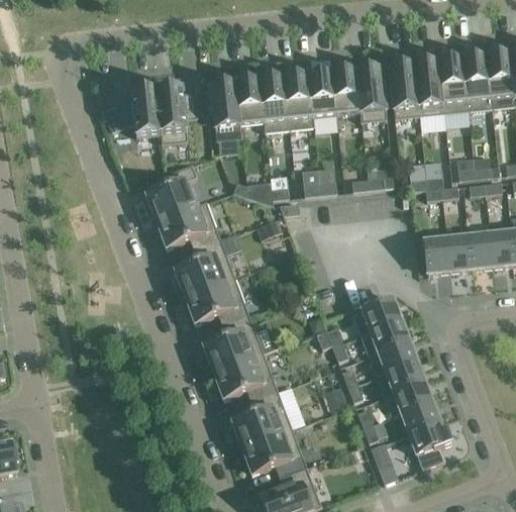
[(510,56),(486,59),(491,109),(515,107),(514,97),(510,56)]
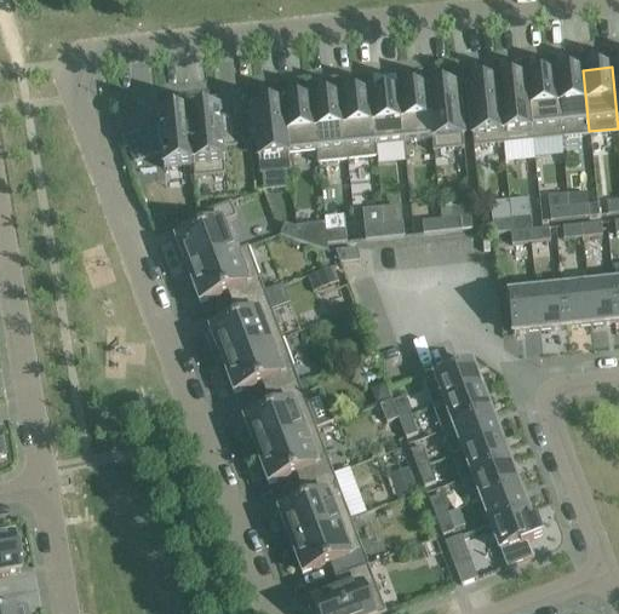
[(583,70),(554,73),(560,135),(589,131),(583,70)]
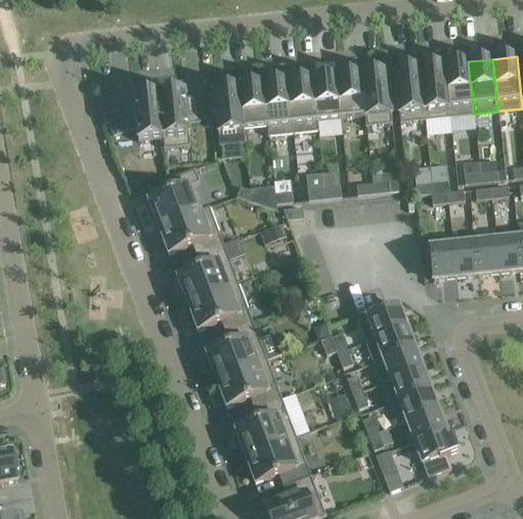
[(468,61),(443,65),(448,116),(450,116),(473,114),(468,61)]
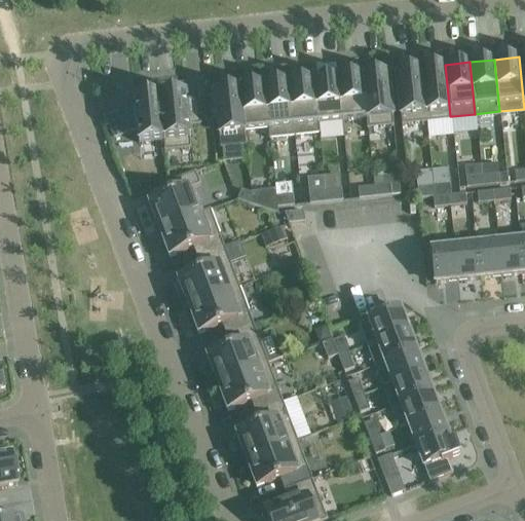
[(445,65),(420,67),(425,119),(450,116),(445,65)]
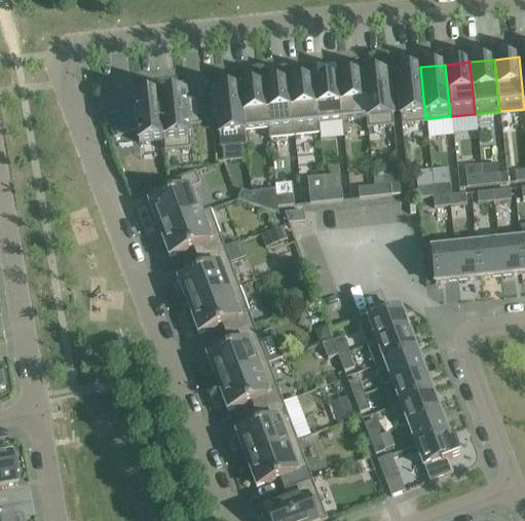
[(420,67),(396,70),(401,121),(425,119),(420,67)]
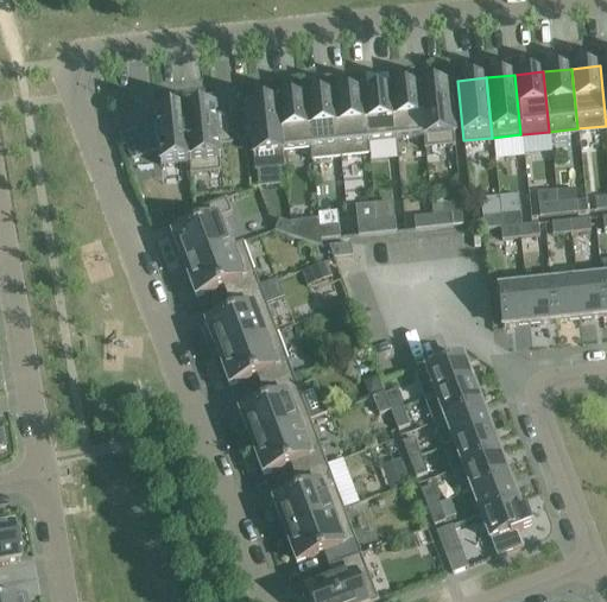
[(448,82),(419,84),(425,144),(454,141),(448,82)]
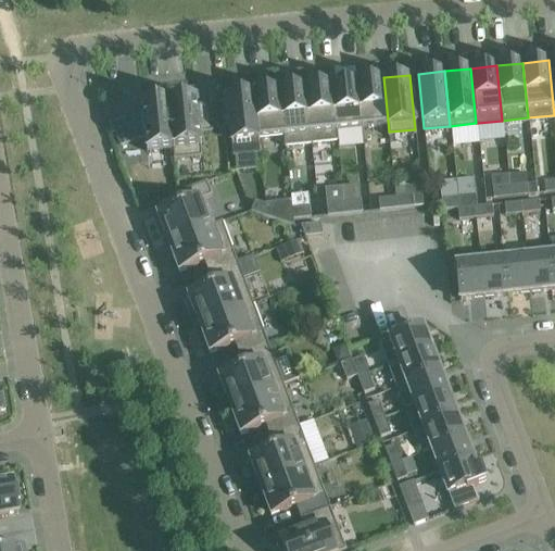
[(383,77),(356,80),(362,124),(386,122),(387,133),(389,132),(383,77)]
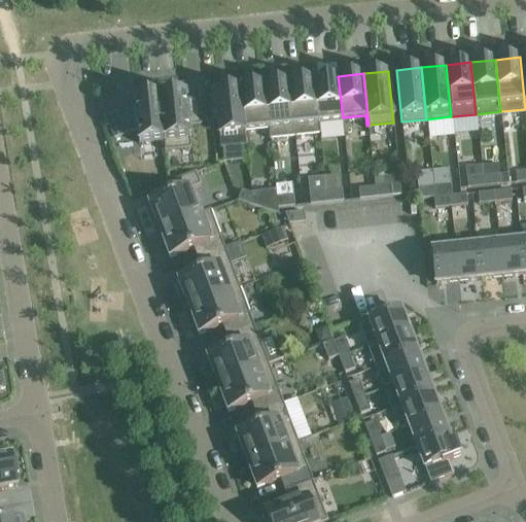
[(338,76),(313,78),(319,130),(318,119),(343,117),(338,76)]
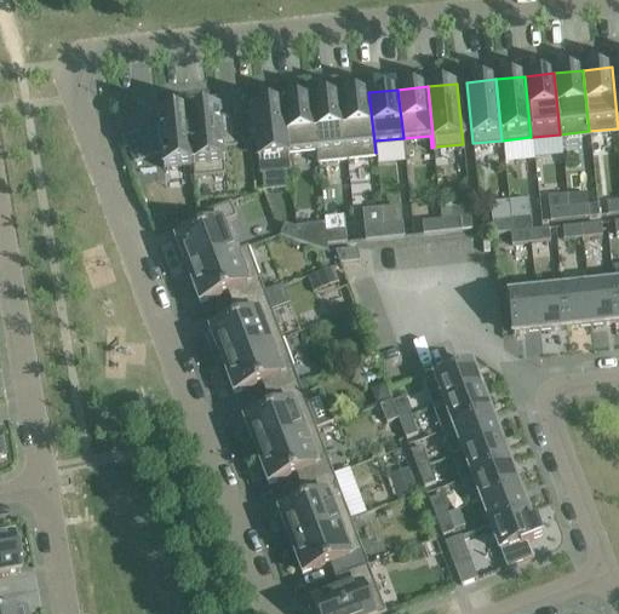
[(368,92),(339,96),(347,156),(376,153),(368,92)]
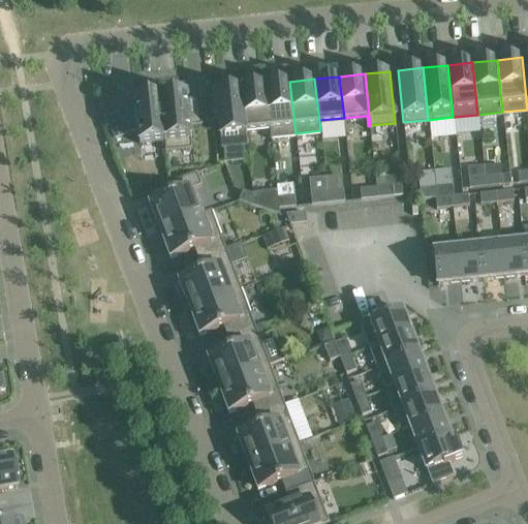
[(289,82),(265,84),(270,135),(296,133),(289,82)]
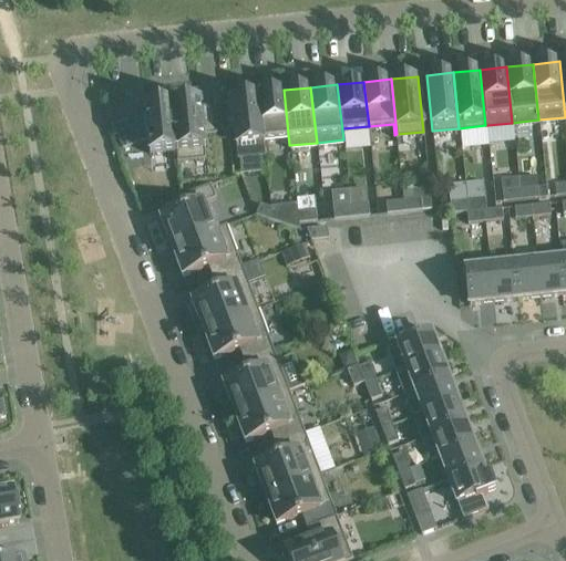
[(284,90),(257,93),(261,137),(288,135),(289,146),(289,145),(284,90)]
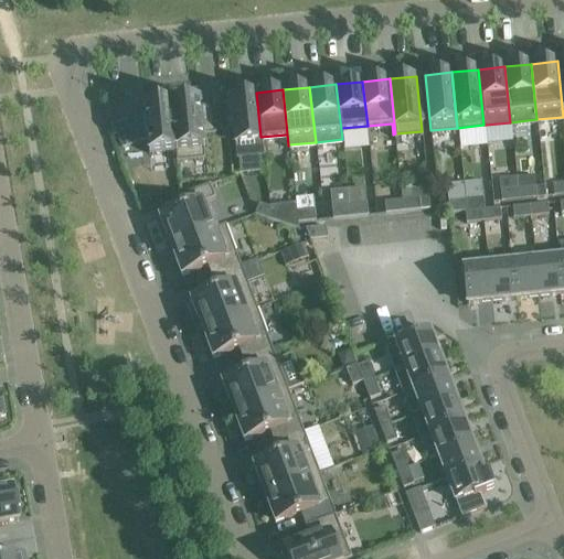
[(256,93),(230,95),(234,140),(236,156),(263,152),(261,137),(256,93)]
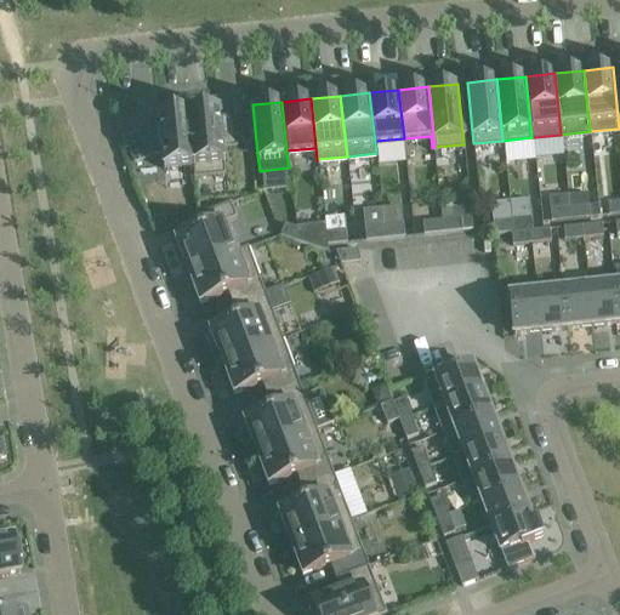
[(233,112),(233,109),(219,110),(219,107),(188,110),(194,171),(225,168),(222,142),(237,141),(235,130),(233,112)]
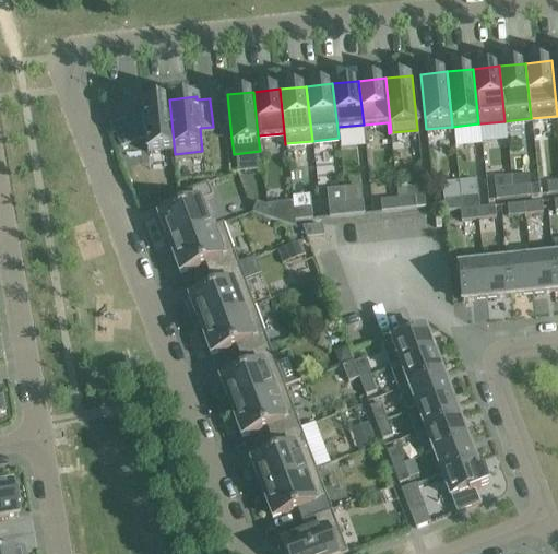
[(222,99),(210,101),(212,117),(223,116),(222,99)]
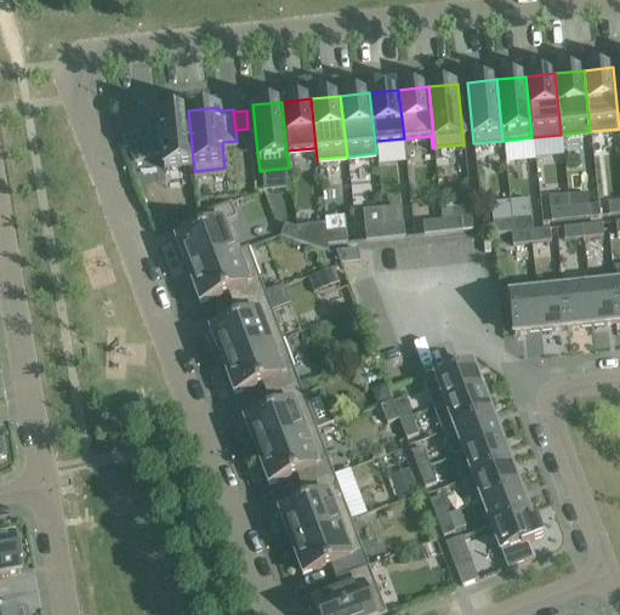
[(158,120),(137,127),(146,153),(161,151),(163,165),(193,161),(188,113),(158,115),(158,120)]
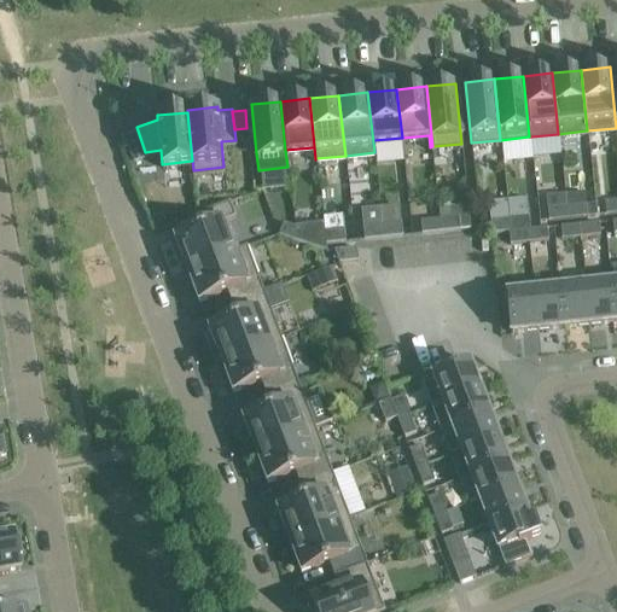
[(545,192),(546,204),(547,216),(566,214),(565,202),(564,190),(545,192)]
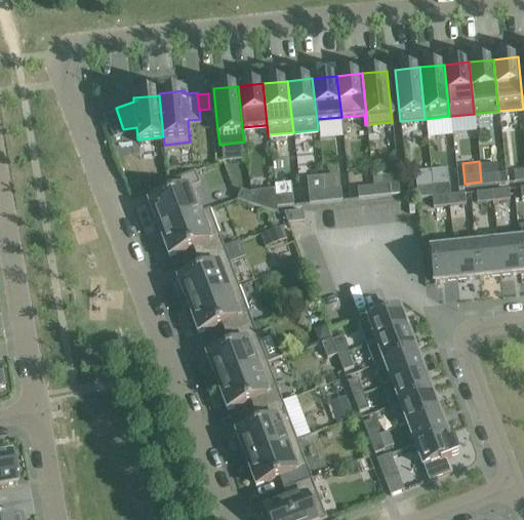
[(523,166),(513,168),(514,178),(523,177),(523,166)]
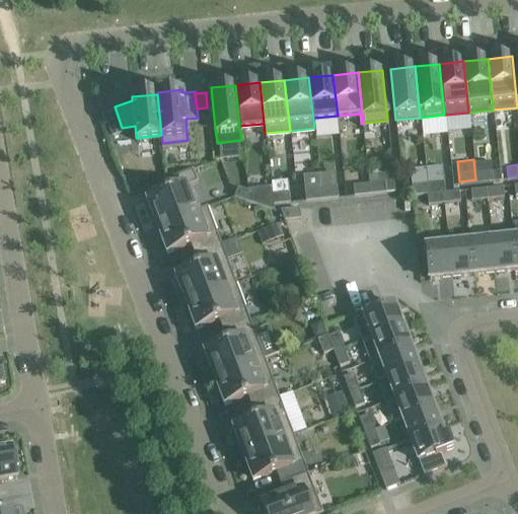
[(169,188),(146,197),(156,223),(206,204),(206,203),(197,207),(188,182),(197,178),(192,165),(164,176),(169,188)]
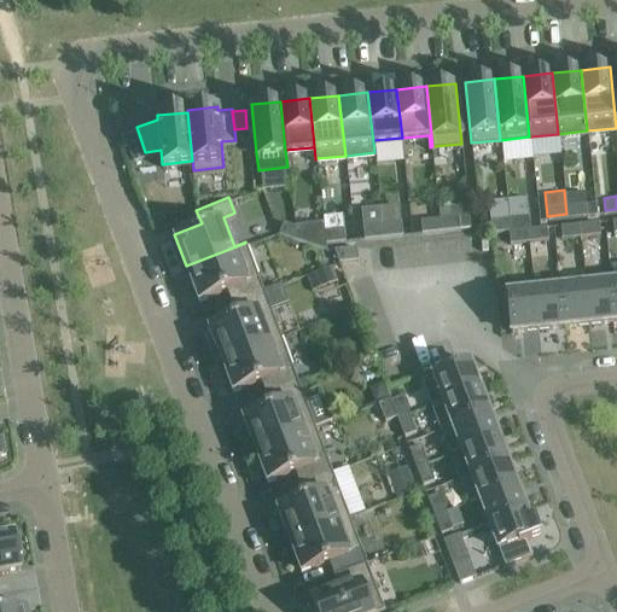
[(586,213),(585,200),(565,202),(566,214),(586,213)]
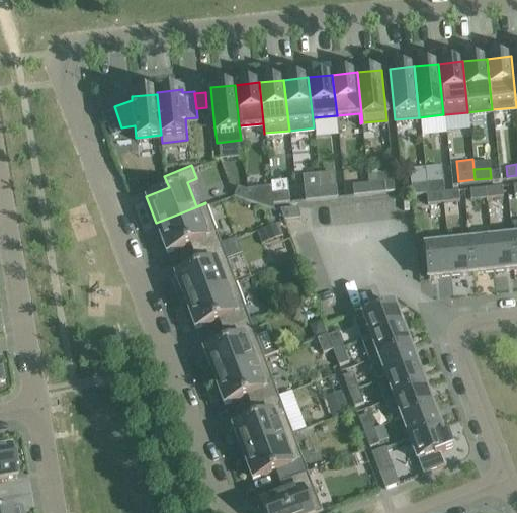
[(384,189),(383,178),(367,180),(368,190),(384,189)]
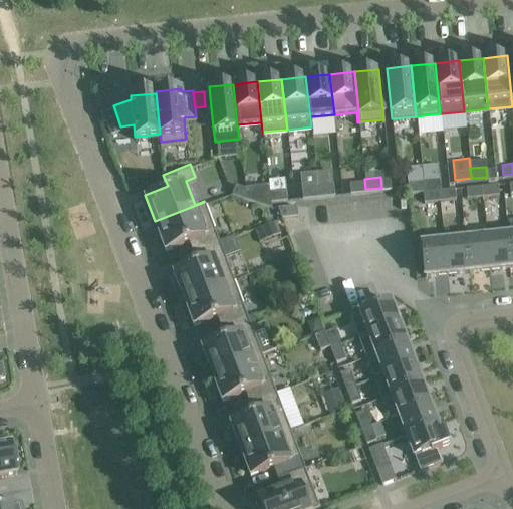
[(423,179),(424,189),(438,188),(440,188),(439,177),(423,179)]
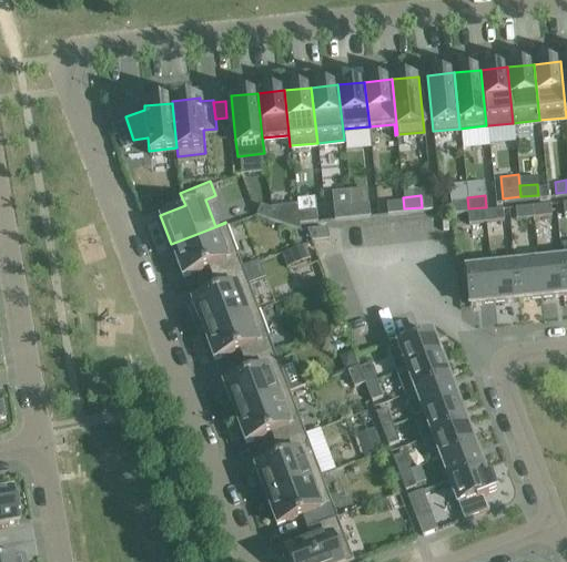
[(385,200),(386,211),(404,208),(403,197),(385,200)]
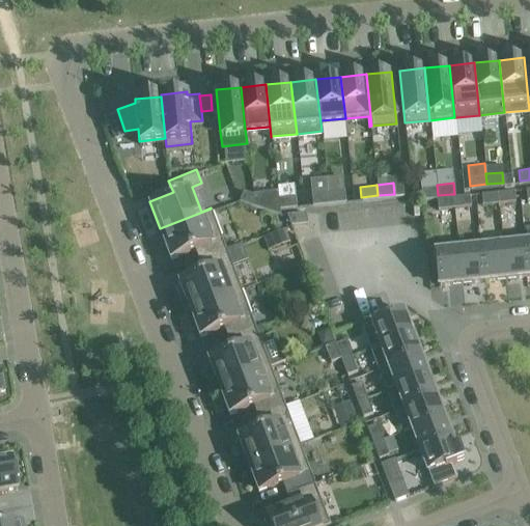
[(438,195),(437,185),(420,187),(421,197),(436,196),(438,195)]
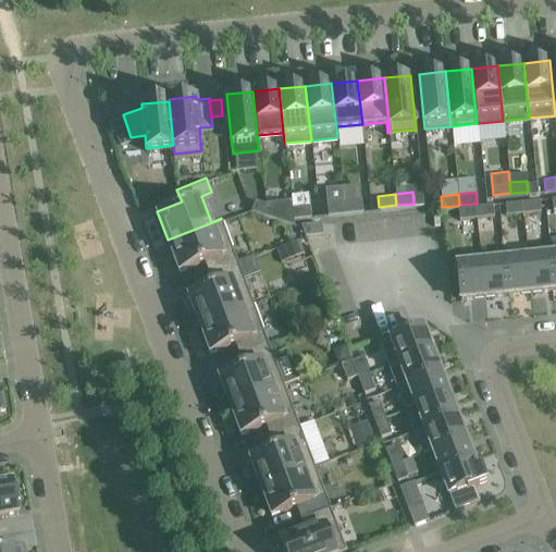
[(255,197),(250,208),(267,213),(271,203),(266,200),(255,197)]
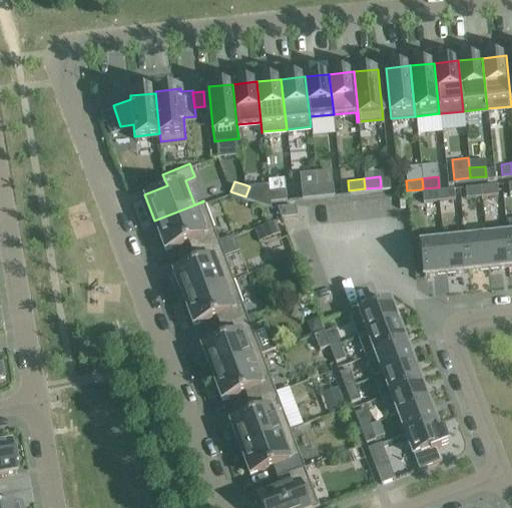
[(333,192),(332,181),(316,183),(317,193),(333,192)]
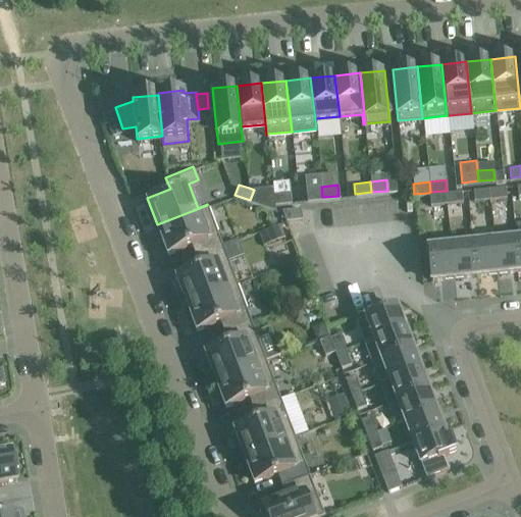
[(488,187),(489,197),(506,195),(505,185),(488,187)]
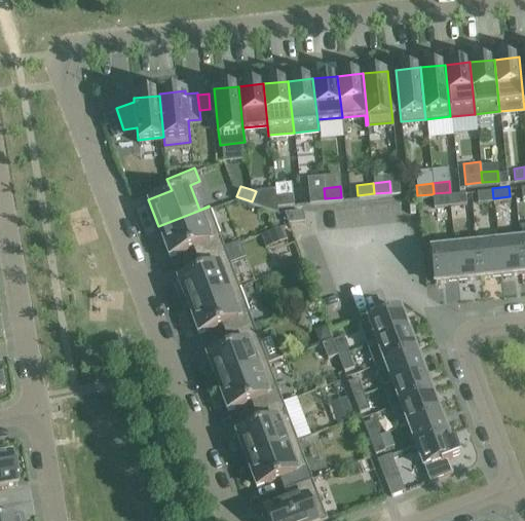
[(307,190),(309,200),(325,198),(324,188),(307,190)]
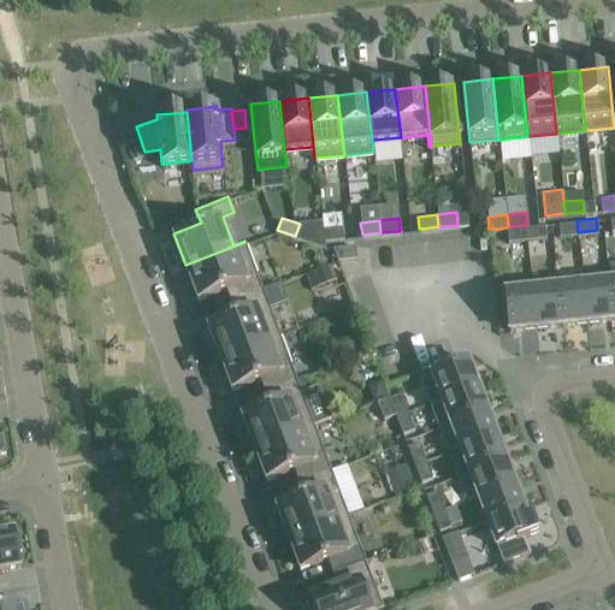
[(578,232),(577,220),(557,221),(559,234),(568,234),(578,232)]
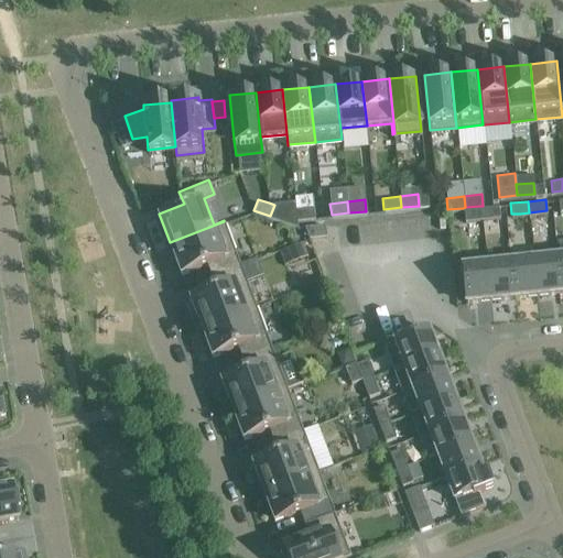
[(288,204),(274,205),(270,216),(290,222),(288,204)]
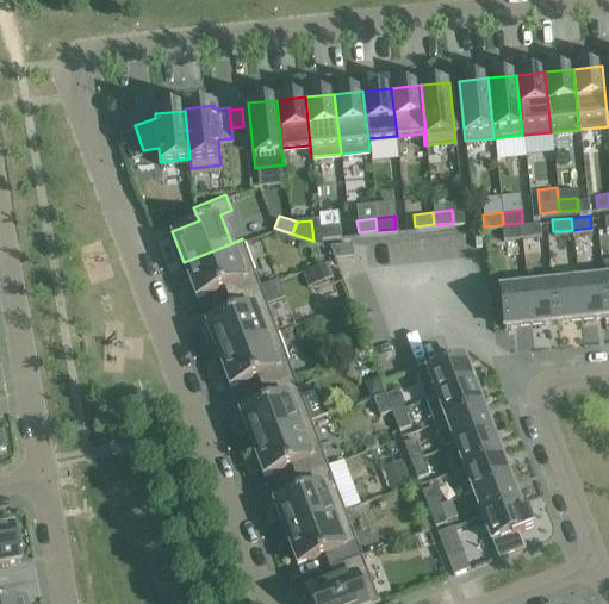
[(520,223),(521,235),(540,234),(539,220),(532,222),(522,223),(520,223)]
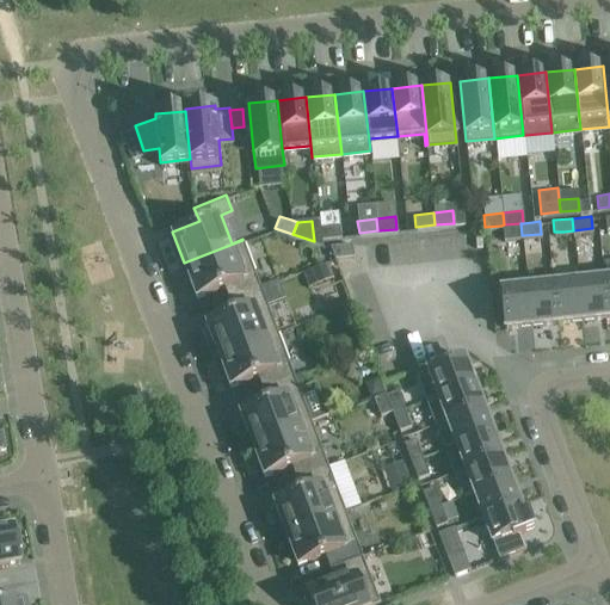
[(339,222),(320,224),(321,236),(340,235),(339,222)]
